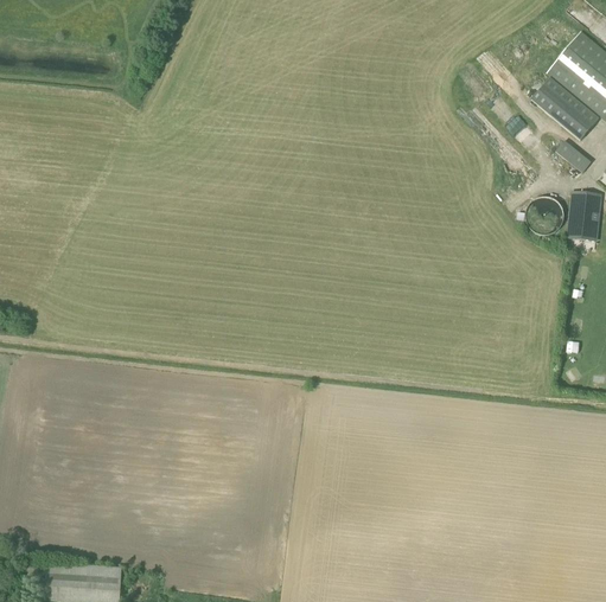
[(597,26),(605,14),(605,12),(592,0),(578,0),(573,6),(597,26)]
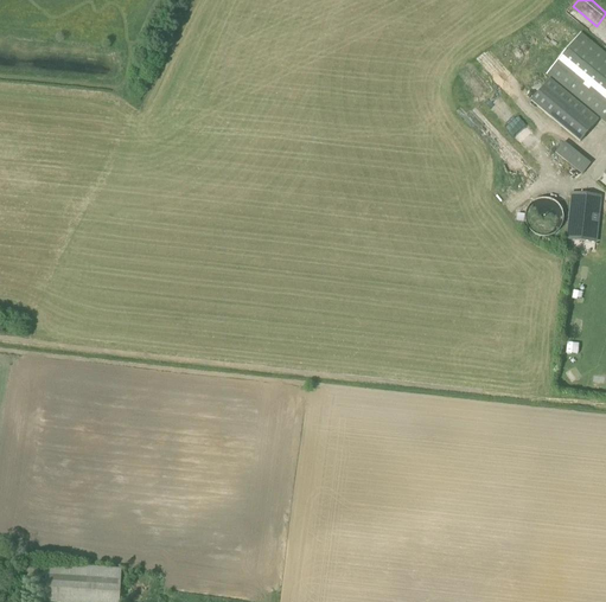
[(605,51),(580,30),(546,71),(605,120),(605,51)]
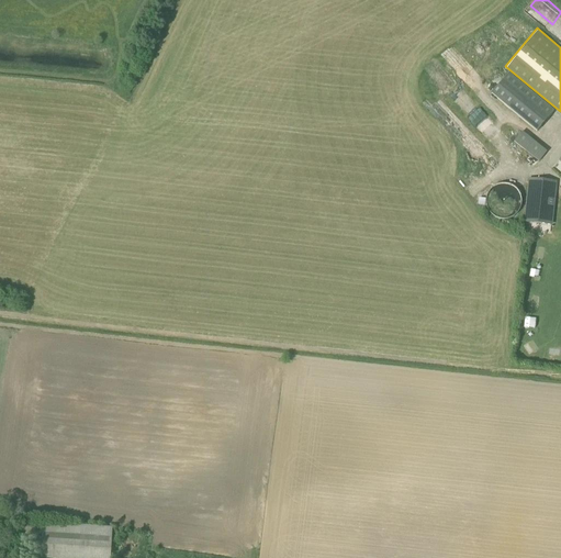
[(449,55),(457,48),(453,44),(446,51),(449,55)]
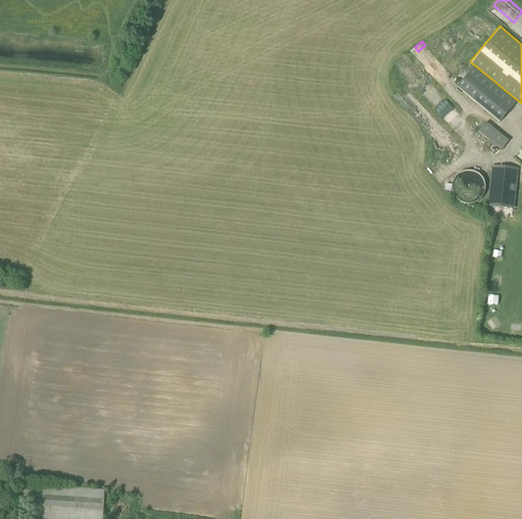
[(500,120),(515,100),(472,65),(457,85),(500,120)]
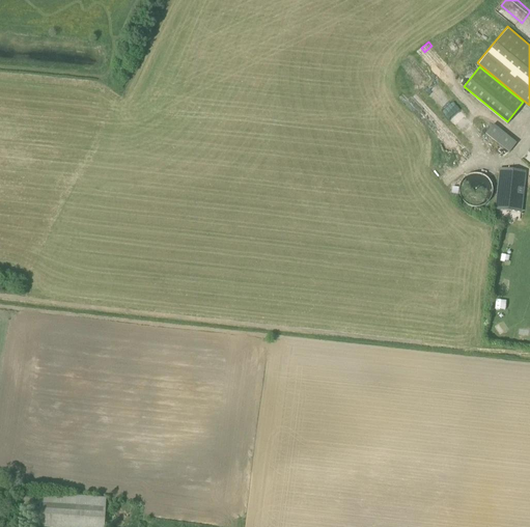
[(422,92),(411,105),(414,108),(425,95),(422,92)]
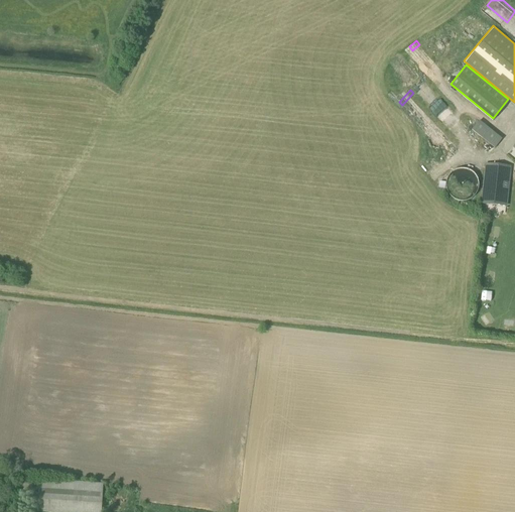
[(478,130),(484,122),(480,118),(473,127),(478,130)]
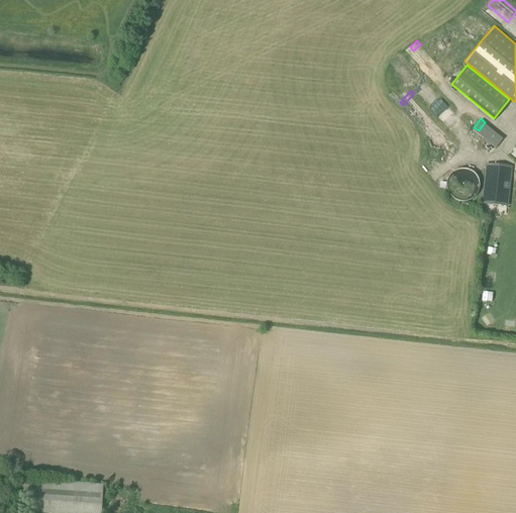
[(503,136),(499,133),(492,141),(497,145),(503,136)]
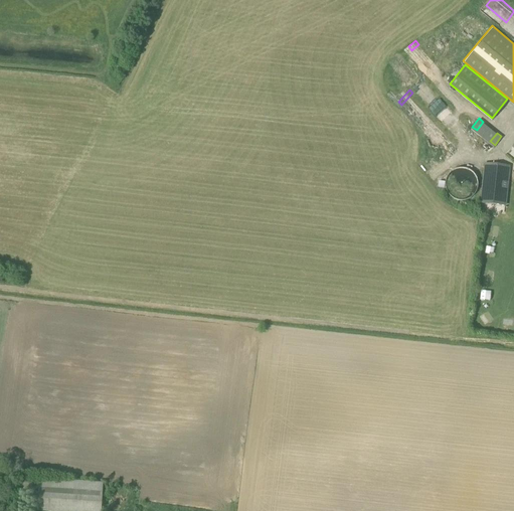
[(507,203),(511,163),(485,160),(480,200),(507,203)]
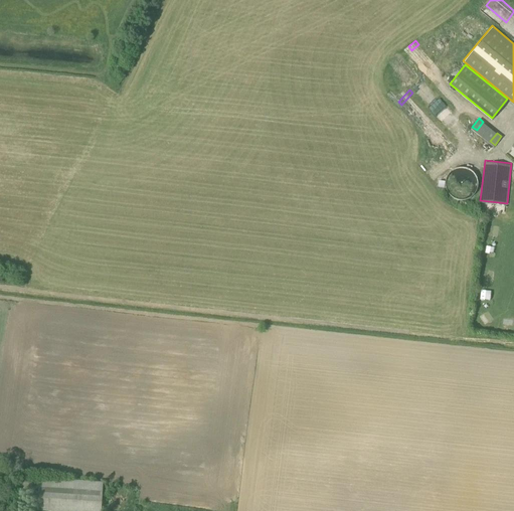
[(462,198),(465,198),(467,197),(469,196),(472,195),(474,193),(475,191),(477,189),(477,187),(478,184),(478,182),(478,179),(478,177),(477,174),(475,172),(474,170),(472,169),(469,167),(467,166),(465,166),(462,165),(459,166),(457,166),(455,167),(452,169),(450,170),(449,172),(447,174),(447,177),(446,179),(446,182),(446,184),(447,187),(447,189),(449,191),(450,193),(452,195),(455,196),(457,197),(459,198),(462,198)]
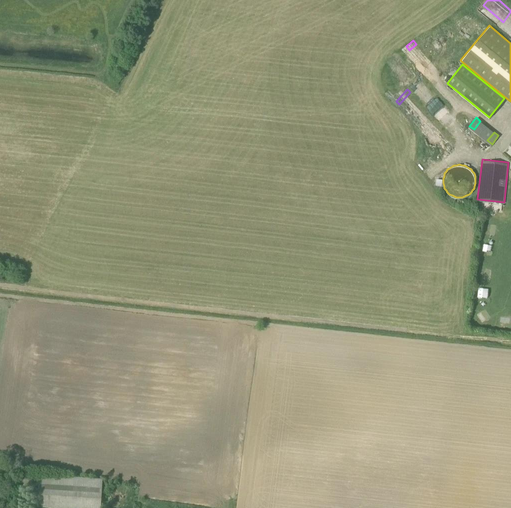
[(489,222),(488,231),(496,231),(496,222),(489,222)]
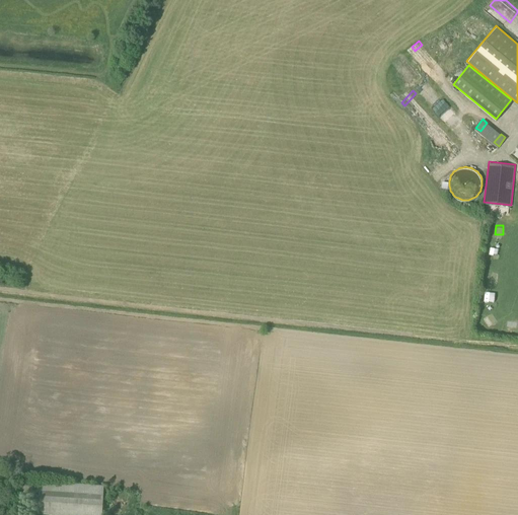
[(501,280),(501,270),(490,270),(490,280),(501,280)]
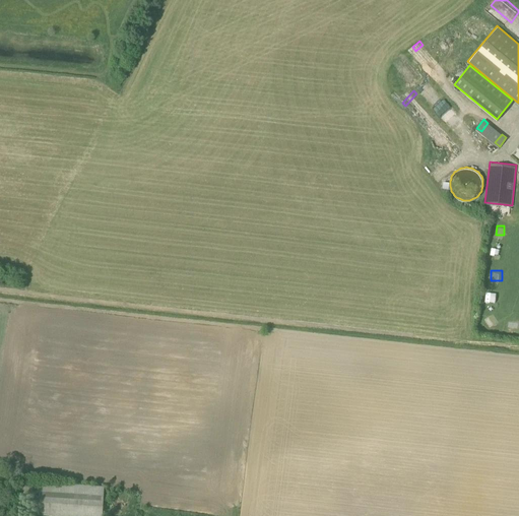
[(14,485),(14,471),(4,471),(4,485),(14,485)]
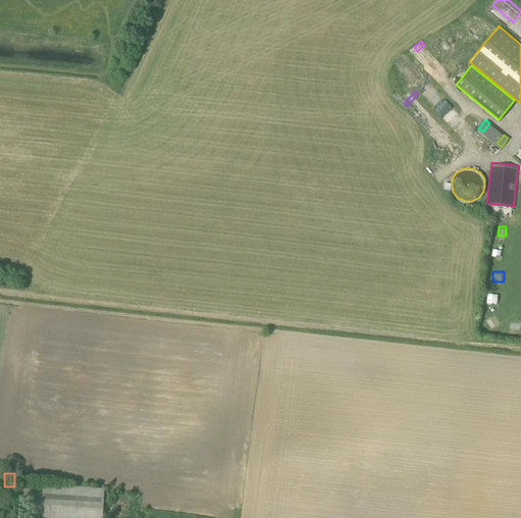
[(68,517),(102,517),(104,488),(15,483),(14,498),(39,499),(38,516),(68,517)]
